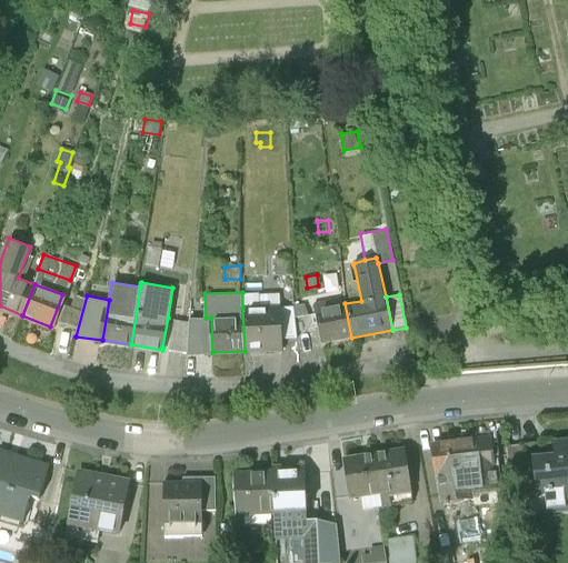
[(312,305),(319,343),(351,338),(345,303),(330,307),(329,302),(312,305)]
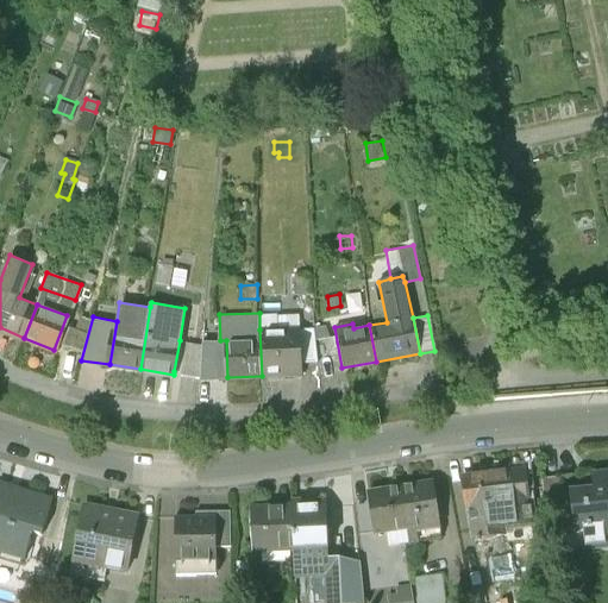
[(325,325),(314,327),(315,338),(330,337),(325,325)]
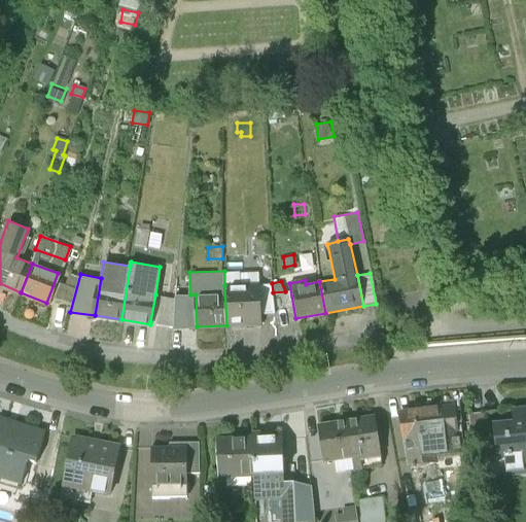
[(272,283),(258,284),(259,313),(275,312),(273,292),(272,283)]
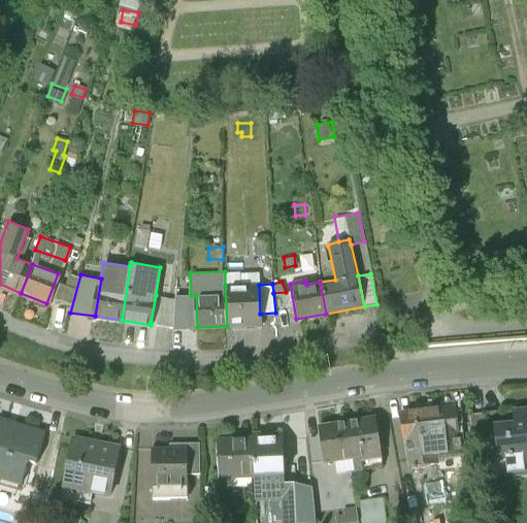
[(259,285),(225,286),(227,326),(261,325),(260,314),(259,285)]
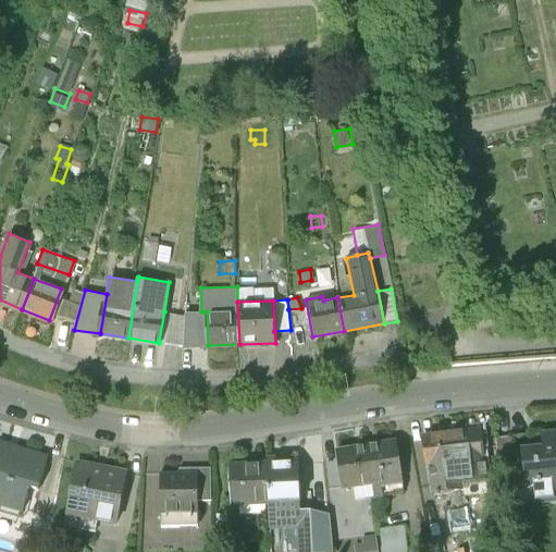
[(185,316),(164,311),(159,340),(184,345),(185,316)]
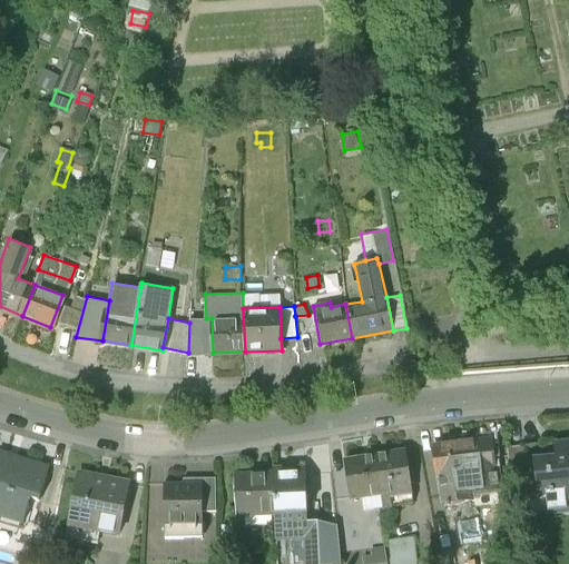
[(188,353),(213,353),(212,318),(206,318),(189,319),(189,323),(188,353)]
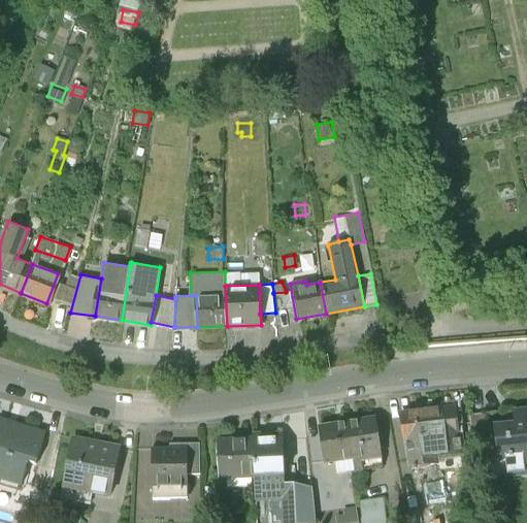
[(402,411),(410,464),(437,461),(436,452),(461,448),(455,403),(402,411)]
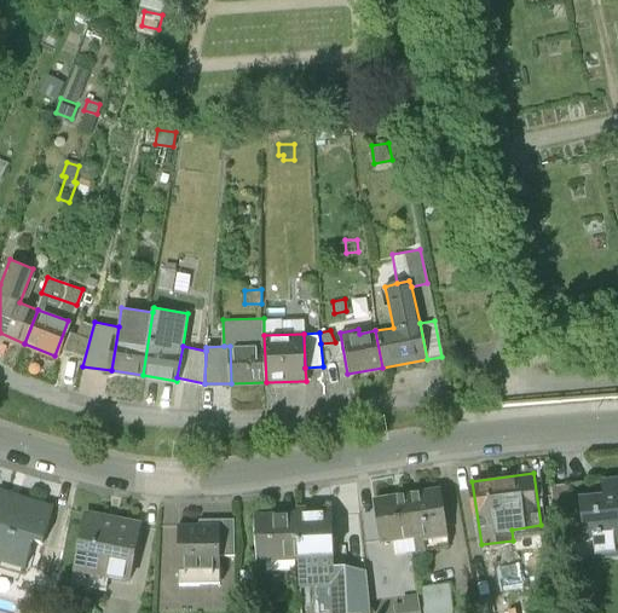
[(605,497),(579,499),(582,518),(585,557),(617,553),(617,476),(604,479),(605,497)]
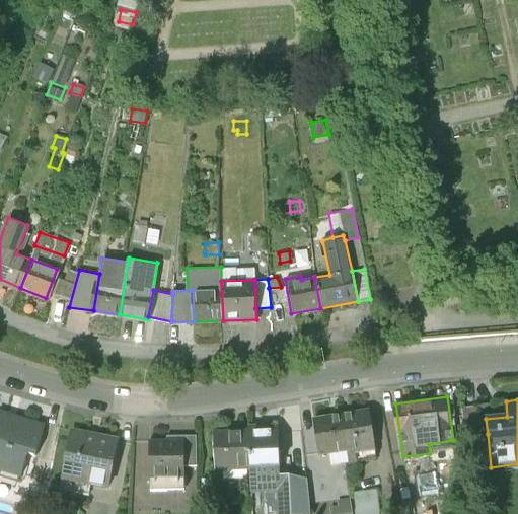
[(466,437),(488,434),(486,419),(479,420),(477,405),(463,406),(466,437)]
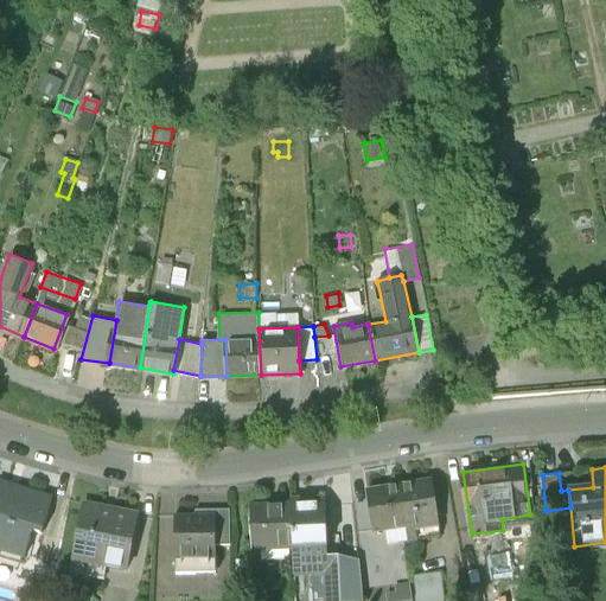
[(0,547),(24,554),(32,528),(42,531),(52,493),(0,478),(0,547)]
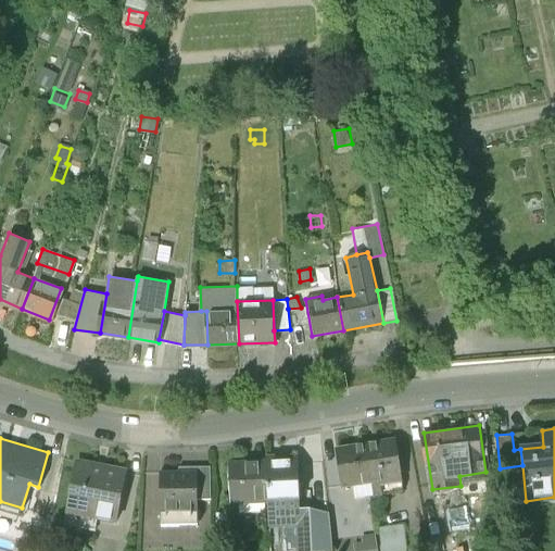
[(393,439),(365,443),(370,478),(381,476),(382,480),(401,477),(393,439)]
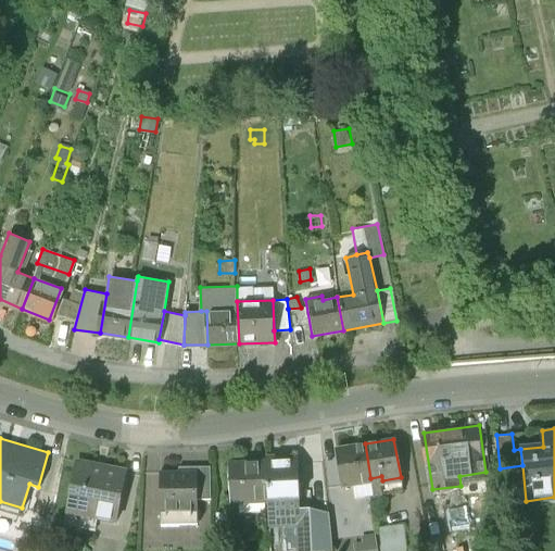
[(340,484),(370,478),(365,443),(335,449),(340,484)]
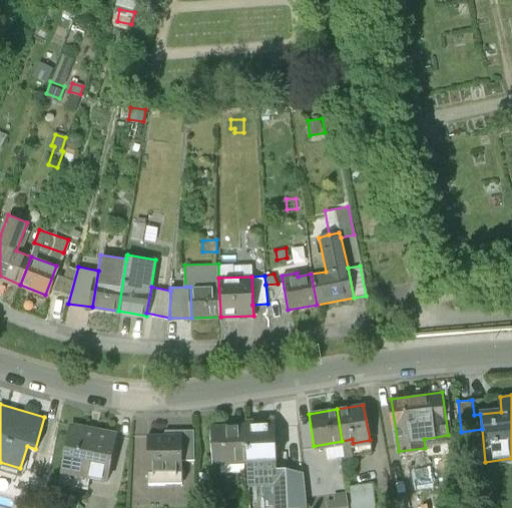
[(245,422),(246,426),(247,460),(248,482),(277,481),(274,421),(245,422)]
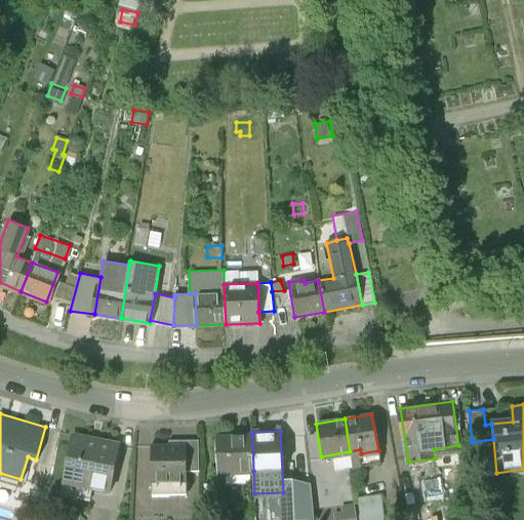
[(111,489),(120,442),(73,433),(64,480),(111,489)]
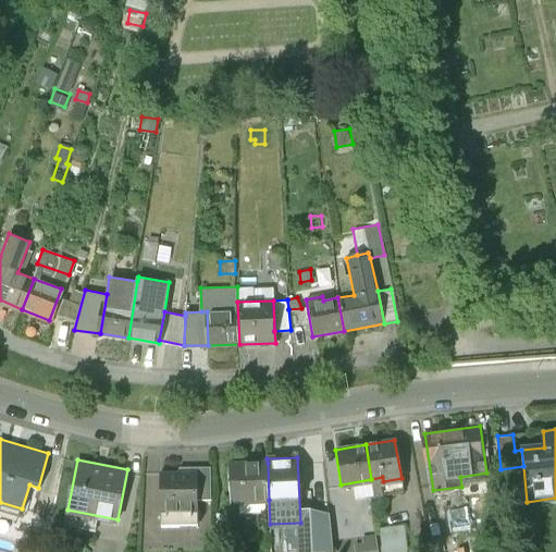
[(231,502),(269,500),(268,463),(229,465),(231,502)]
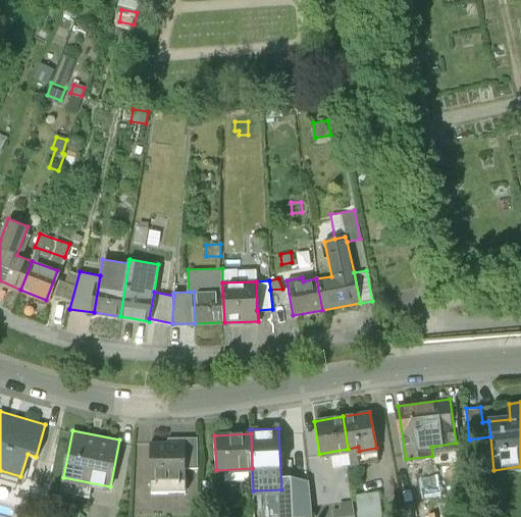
[(169,436),(169,443),(187,443),(187,467),(199,467),(199,436),(169,436)]
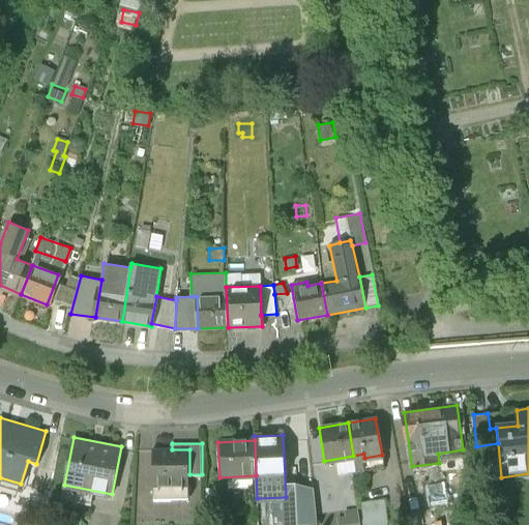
[(172,449),(152,450),(153,498),(190,498),(189,474),(189,449),(172,449)]
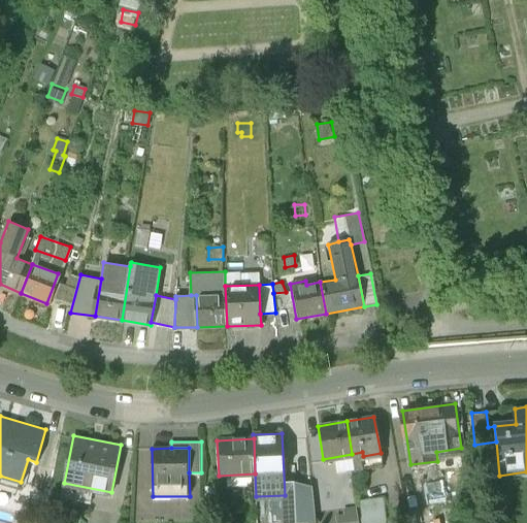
[(287,495),(288,519),(313,518),(313,495),(287,495)]
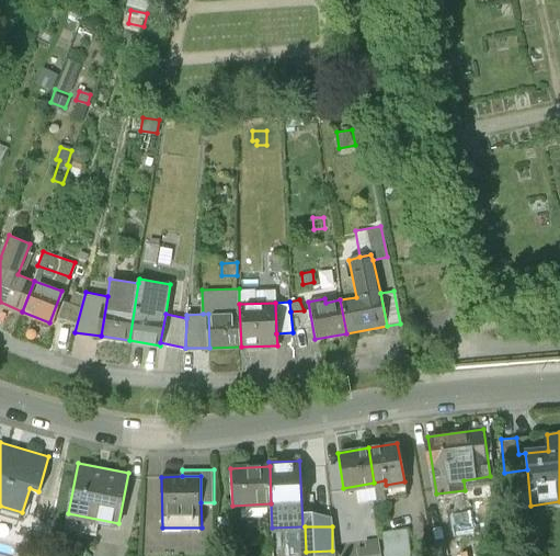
[(407,528),(383,531),(386,555),(410,555),(411,555),(407,528)]
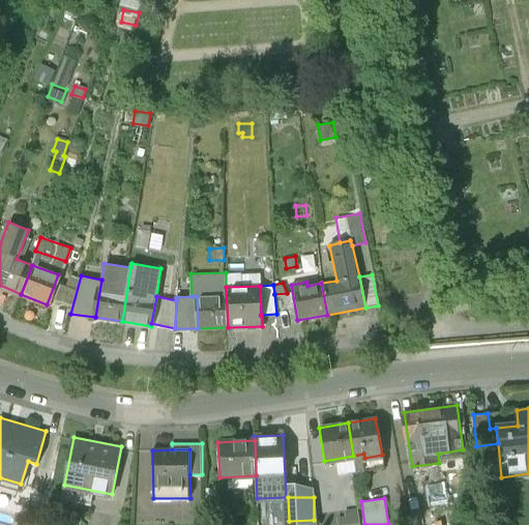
[(359,524),(358,507),(344,508),(345,516),(339,516),(339,524),(359,524)]
